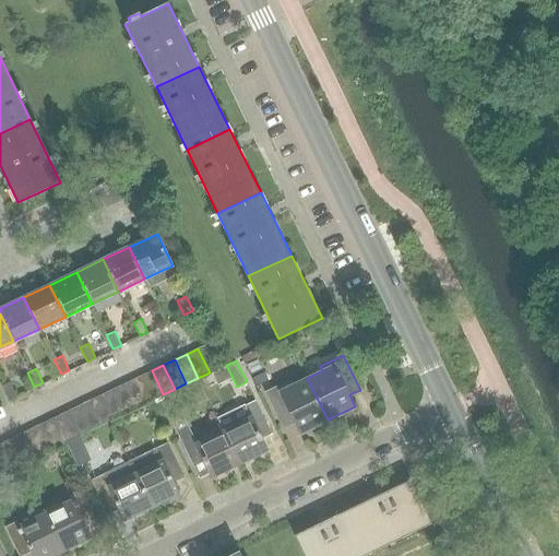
[(163,394),(152,370),(140,376),(151,400),(163,394)]
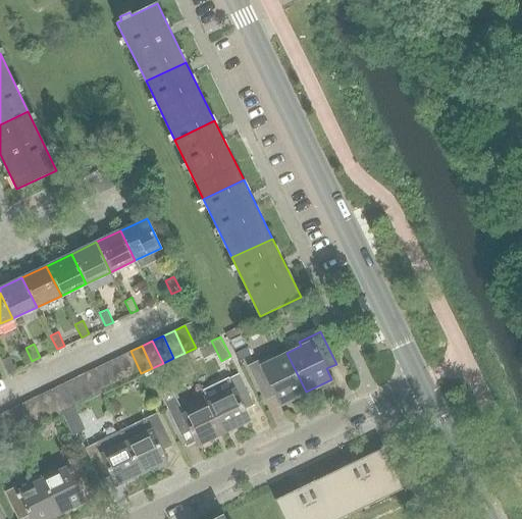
[(246,346),(236,351),(240,358),(250,353),(246,346)]
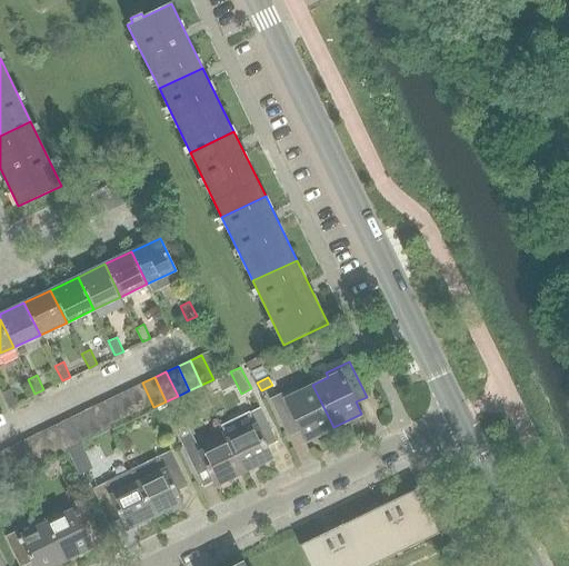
[(153,407),(142,383),(130,389),(141,414),(153,407)]
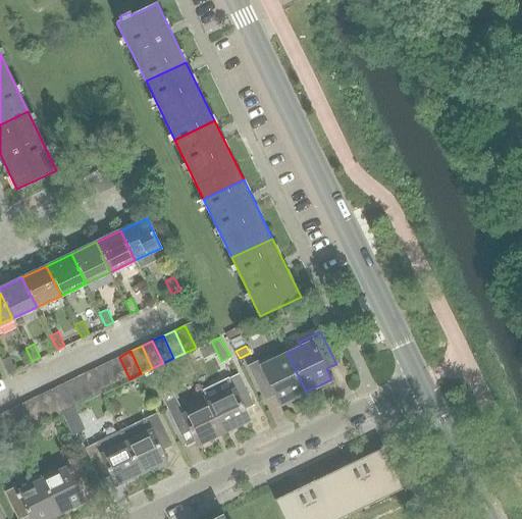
[(280,404),(306,392),(286,353),(272,360),(270,356),(250,365),(266,398),(275,393),(280,404)]
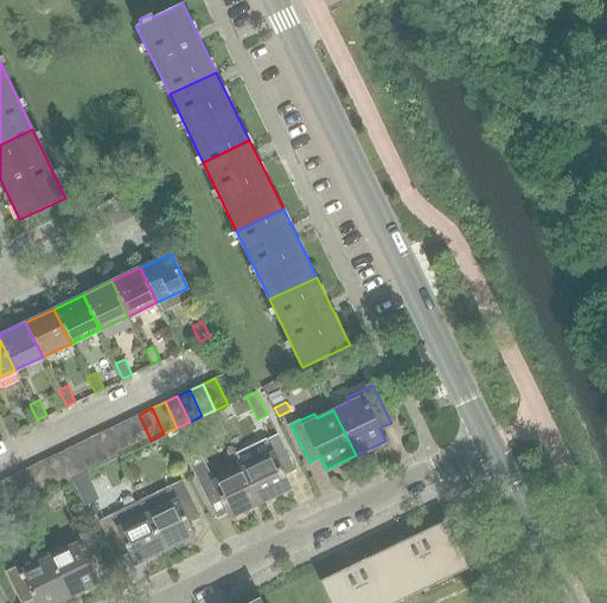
[(10,434),(18,429),(11,414),(2,418),(10,434)]
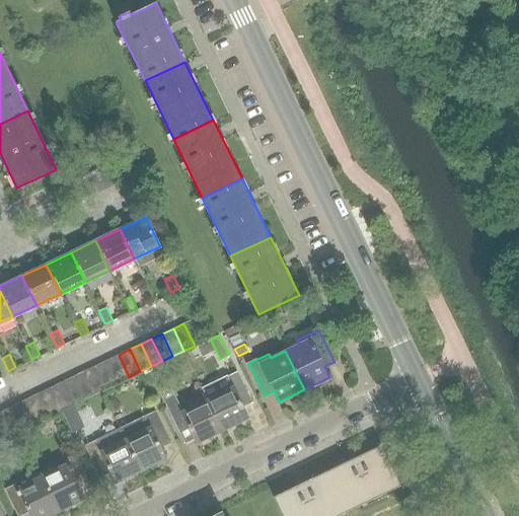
[(129,377),(119,355),(107,360),(119,382),(129,377)]
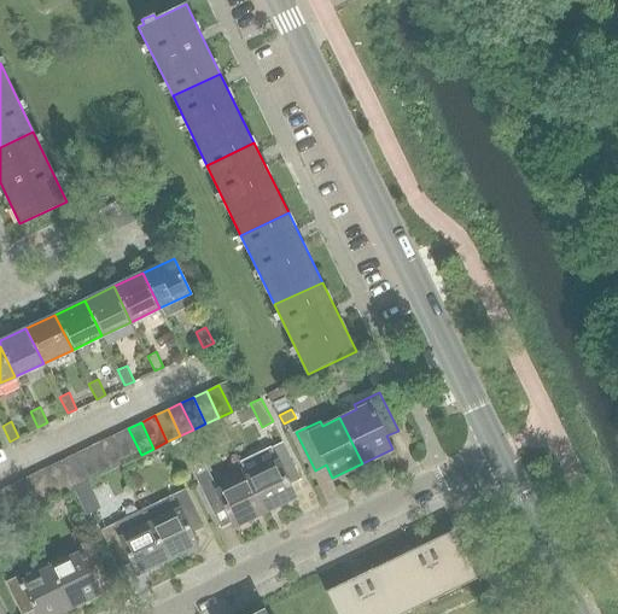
[(141,455),(128,428),(115,434),(128,461),(141,455)]
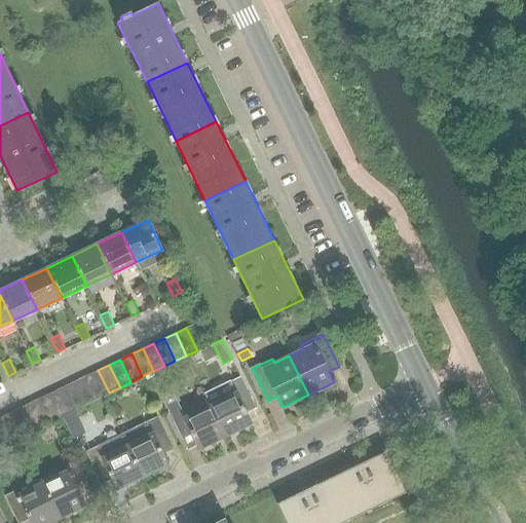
[(109,393),(98,370),(87,375),(98,398),(109,393)]
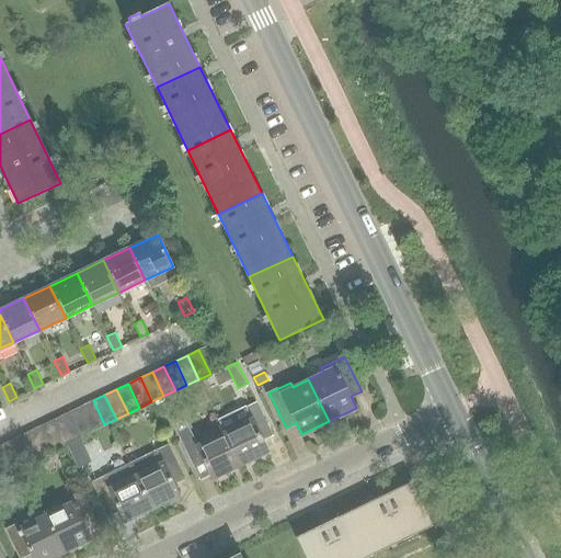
[(104,424),(93,400),(81,406),(93,430),(104,424)]
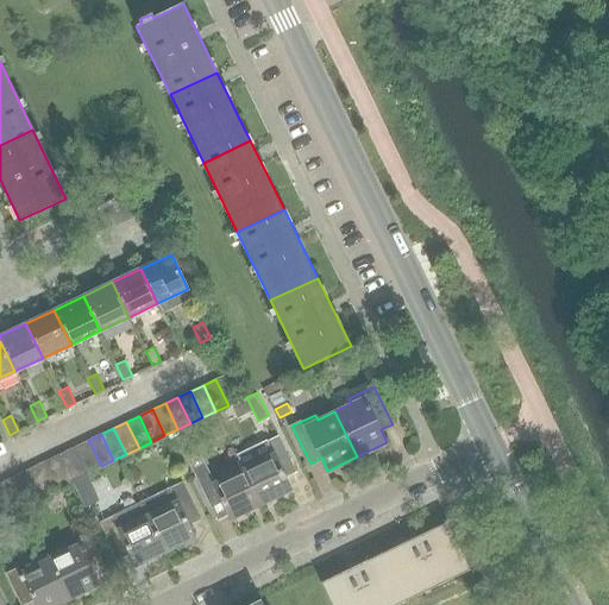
[(267,439),(237,453),(244,468),(262,505),(292,490),(286,478),(296,472),(278,435),(267,441),(267,439)]
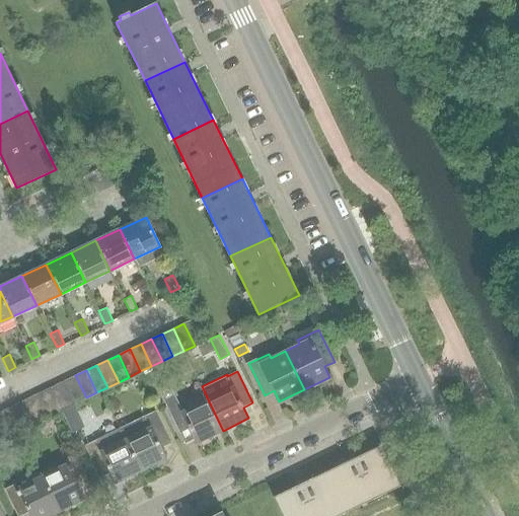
[(86,397),(75,375),(64,380),(75,402),(86,397)]
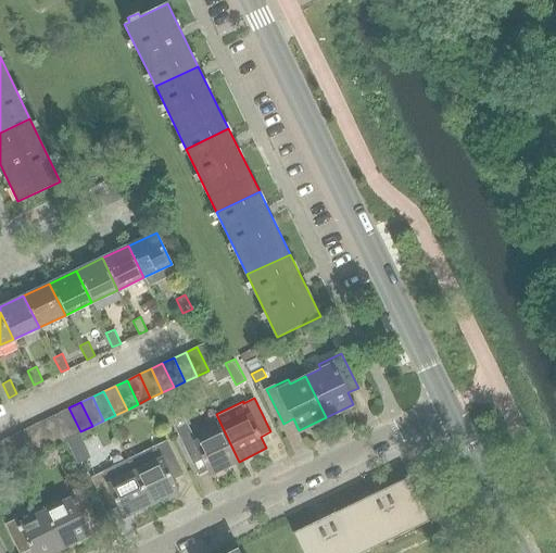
[(80,431),(68,407),(58,413),(68,437),(80,431)]
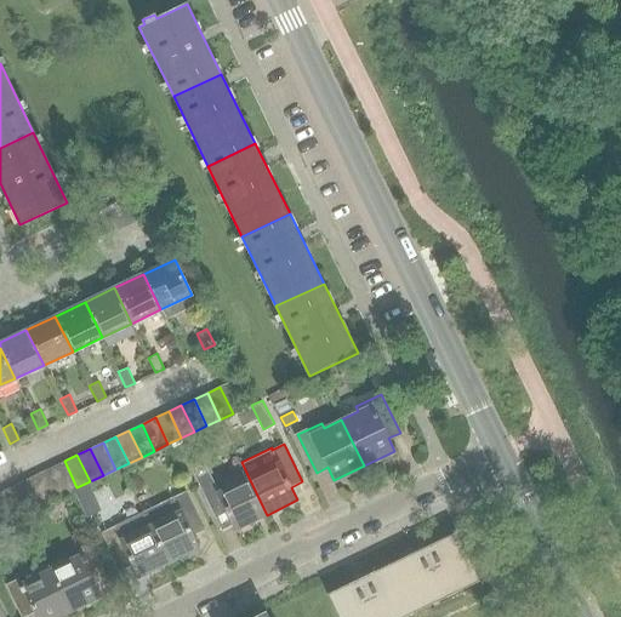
[(203,458),(189,464),(200,485),(218,523),(229,516),(237,530),(267,515),(249,478),(220,492),(212,479),(203,458)]
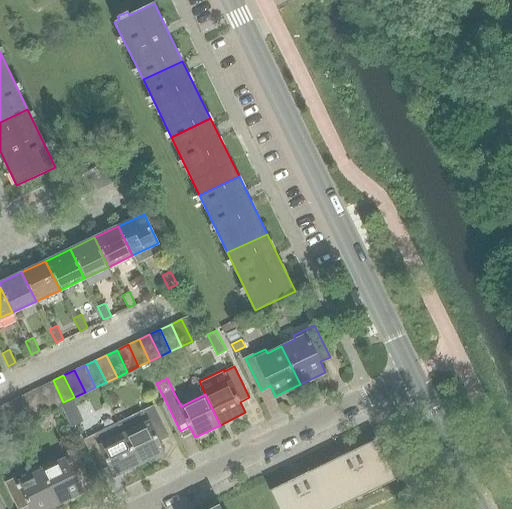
[(63,402),(53,380),(42,386),(52,408),(63,402)]
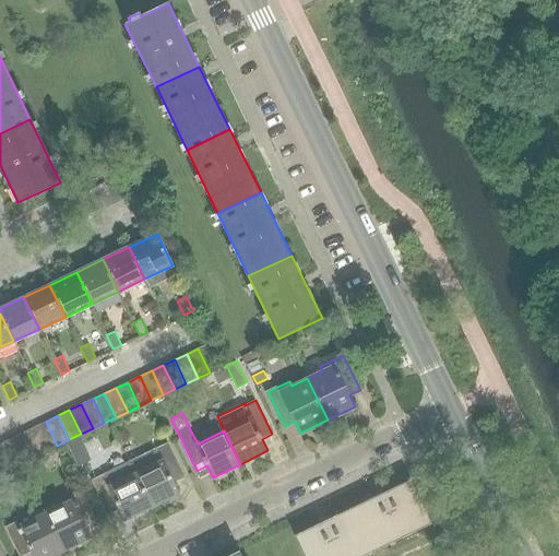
[(57,446),(46,422),(34,427),(46,451),(57,446)]
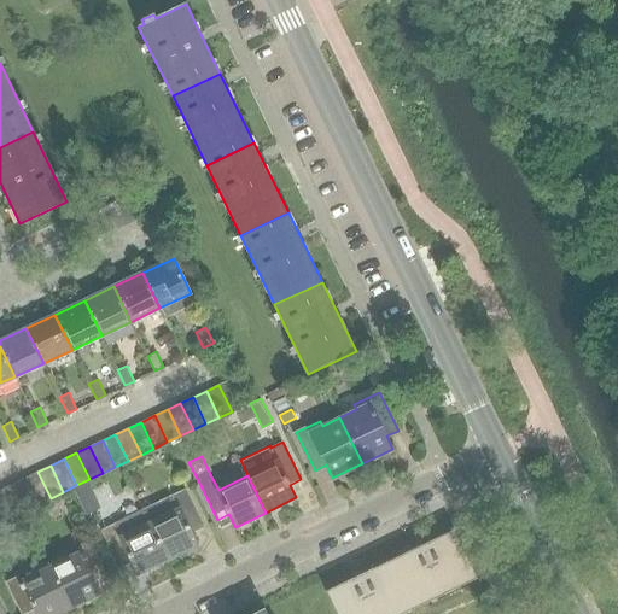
[(51,498),(38,472),(24,478),(38,504),(51,498)]
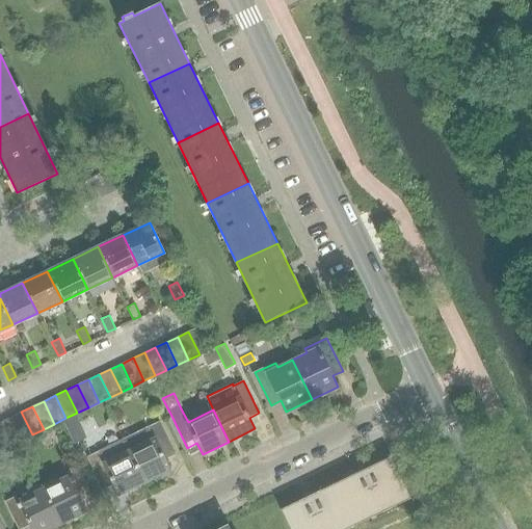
[(32,434),(21,412),(10,417),(21,440),(32,434)]
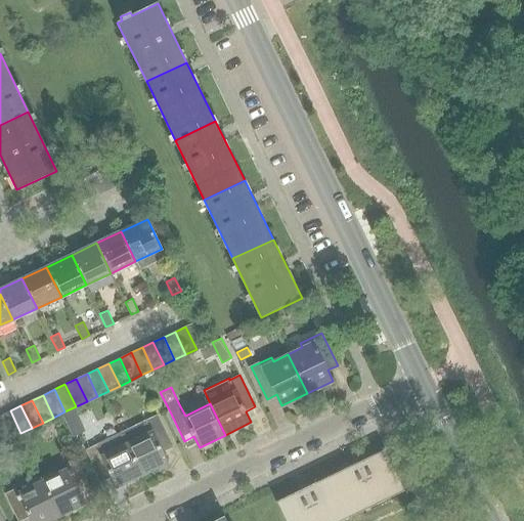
[(20,433),(10,410),(0,415),(0,417),(10,438),(20,433)]
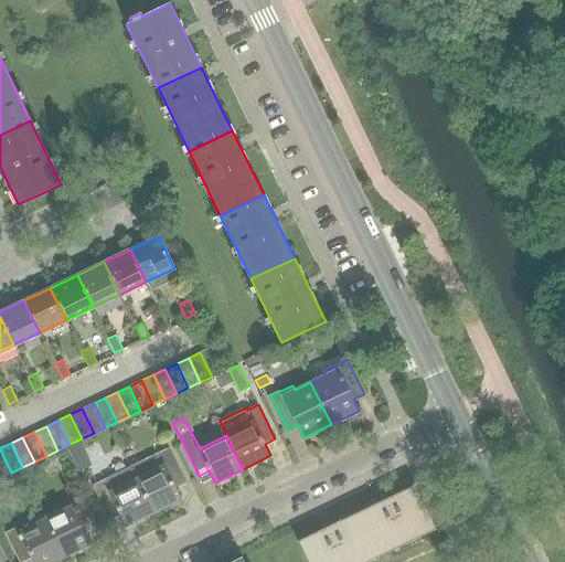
[(158,453),(131,467),(137,478),(155,513),(181,499),(176,487),(187,481),(170,447),(158,453)]
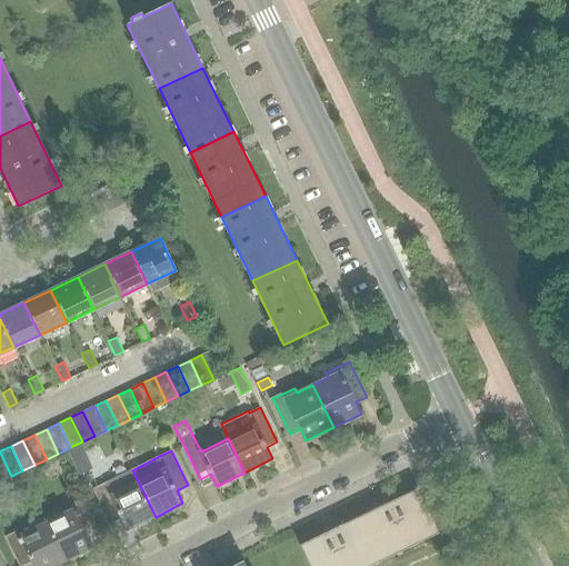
[(0,480),(11,476),(0,453),(0,480)]
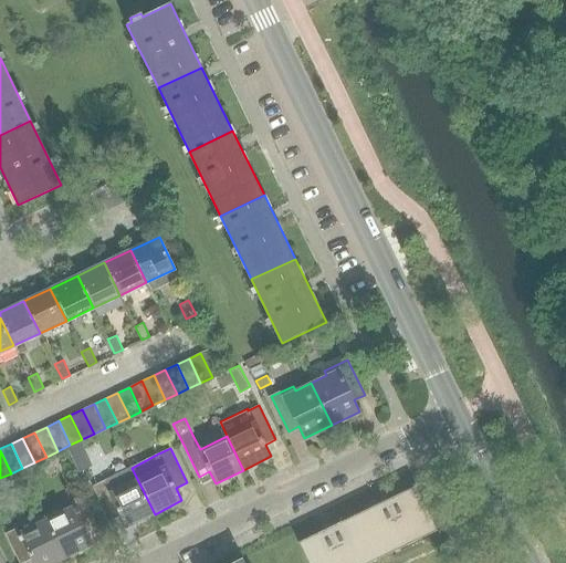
[(86,454),(74,459),(80,470),(92,464),(86,454)]
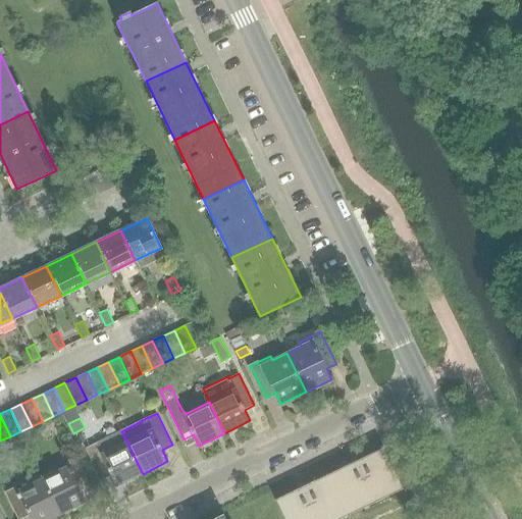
[(97,443),(86,449),(104,486),(114,481),(117,486),(143,474),(126,442),(121,431),(121,430),(97,443)]
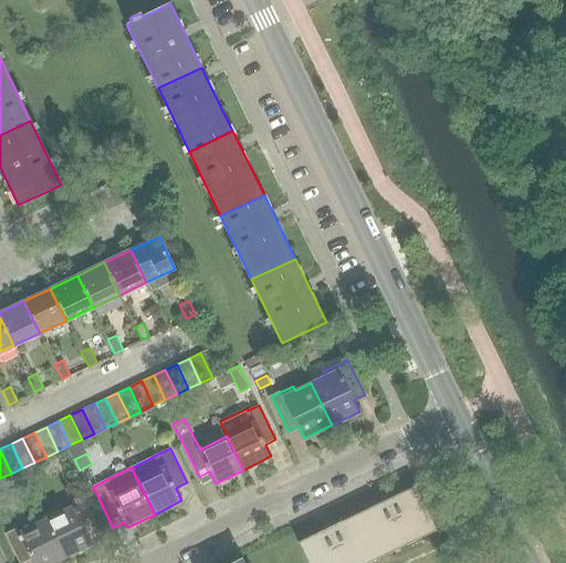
[(417,483),(358,512),(379,556),(438,528),(417,483)]
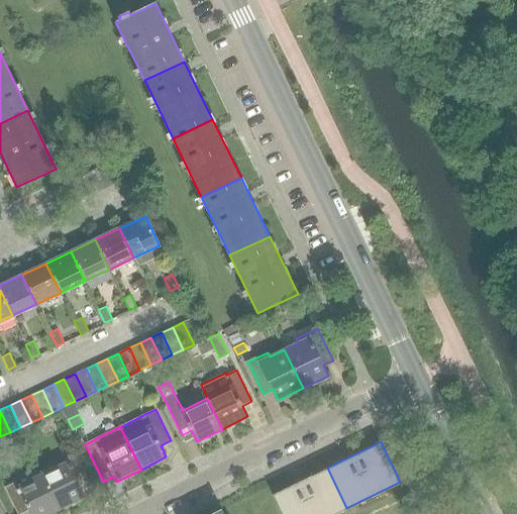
[(42,475),(60,508),(85,497),(79,485),(89,481),(75,452),(65,457),(68,464),(42,475)]
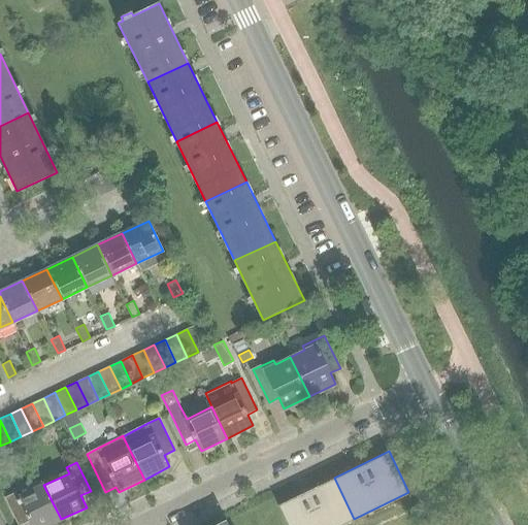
[(289,524),(339,524),(354,519),(334,478),(278,504),(289,524)]
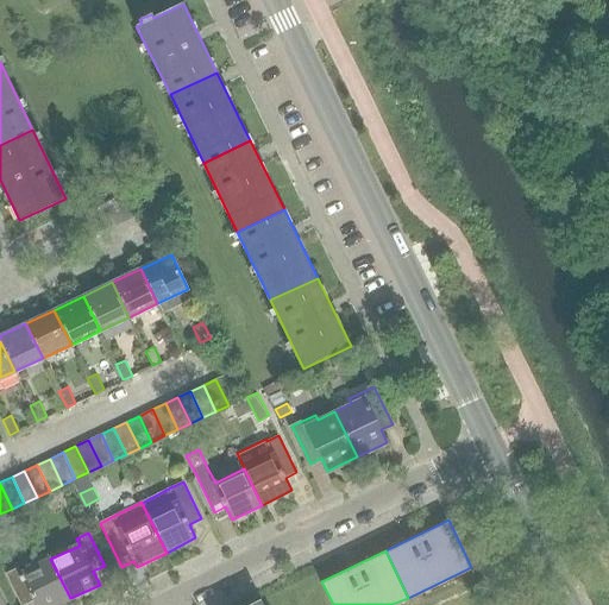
[(36,604),(55,604),(70,598),(50,559),(20,573),(18,567),(5,573),(20,604),(22,604),(33,600),(36,604)]
